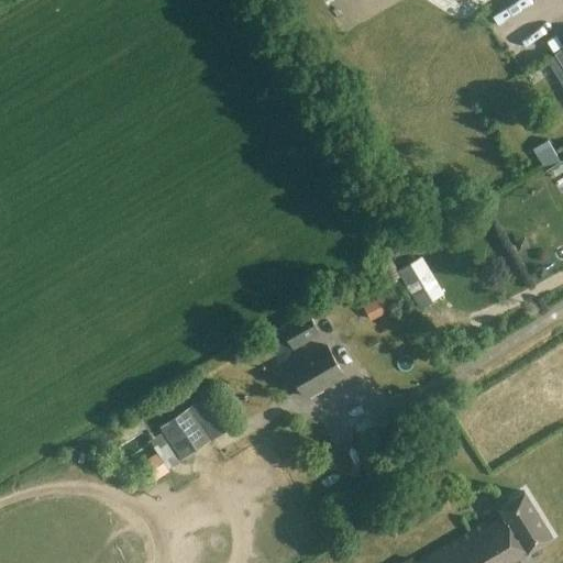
[(531,150),(545,170),(561,161),(547,140),(531,150)]
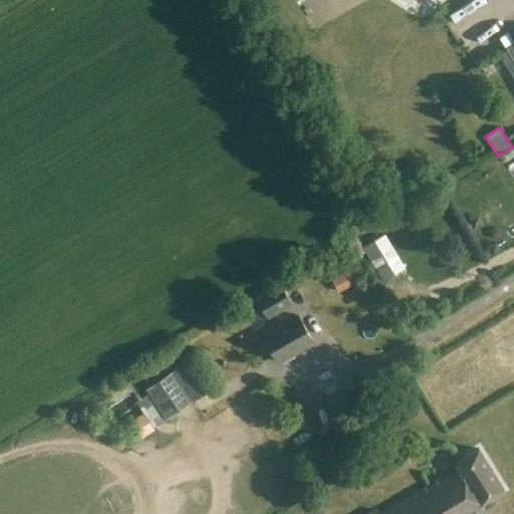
[(382,237),(402,267),(408,263),(389,233),(382,237)]
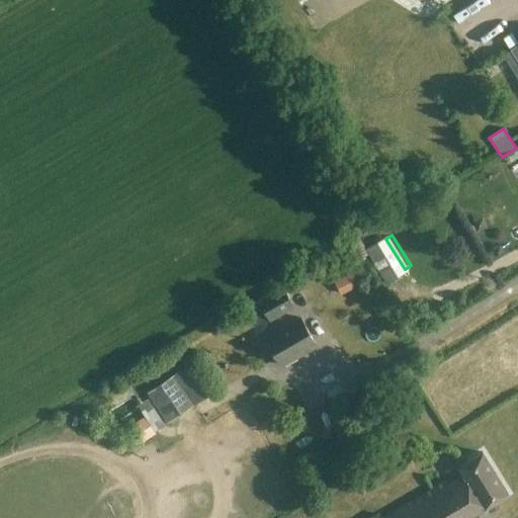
[(399,277),(376,241),(361,251),(382,286),(399,277)]
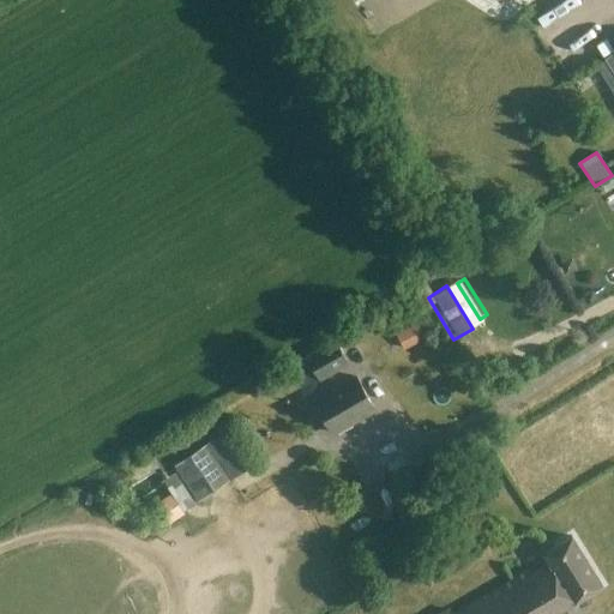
[(309,353),(324,375),(347,361),(333,338),(309,353)]
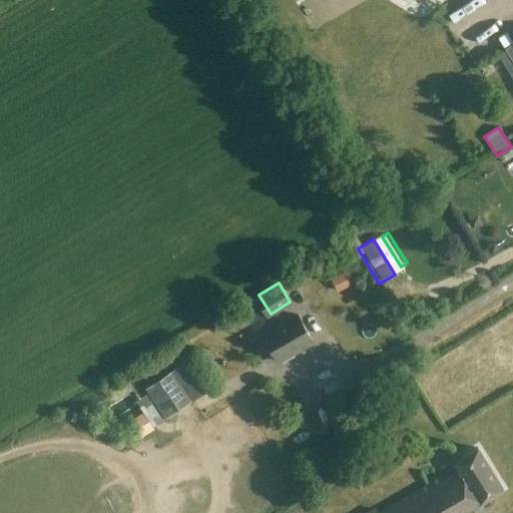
[(297,313),(261,334),(279,364),(315,343),(297,313)]
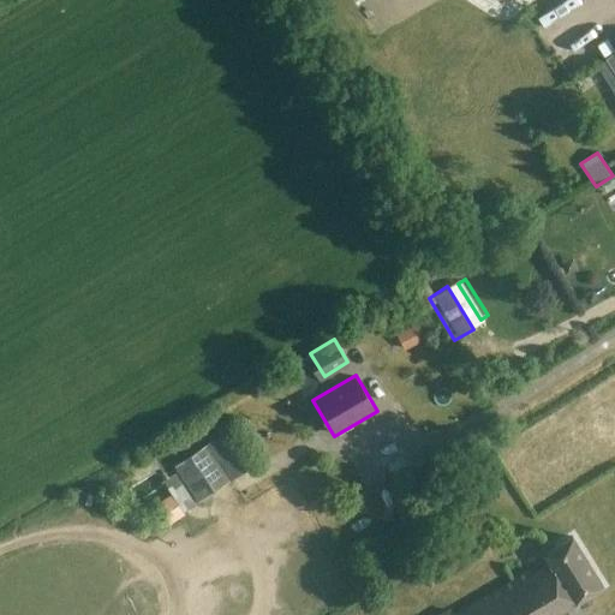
[(174,466),(198,502),(248,470),(224,434),(174,466)]
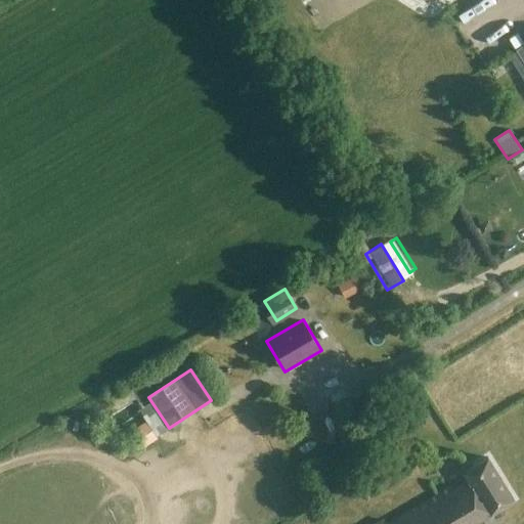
[(156,423),(144,430),(154,444),(165,438),(156,423)]
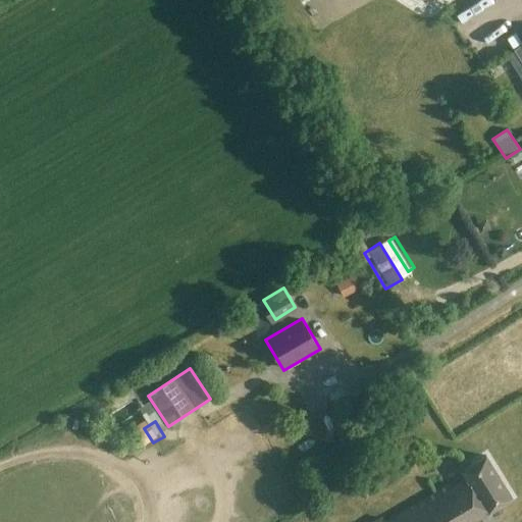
[(471,521),(512,498),(485,456),(462,471),(467,479),(452,488),(449,484),(385,521),(381,521),(379,518),(372,521),(471,521)]
